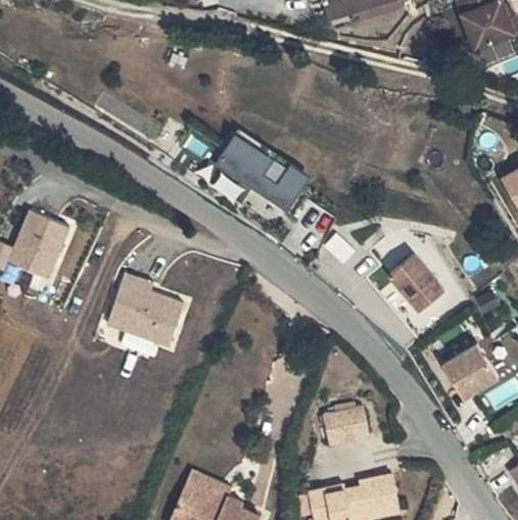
[(394,0),(317,0),(325,28),(397,7),(394,0)]
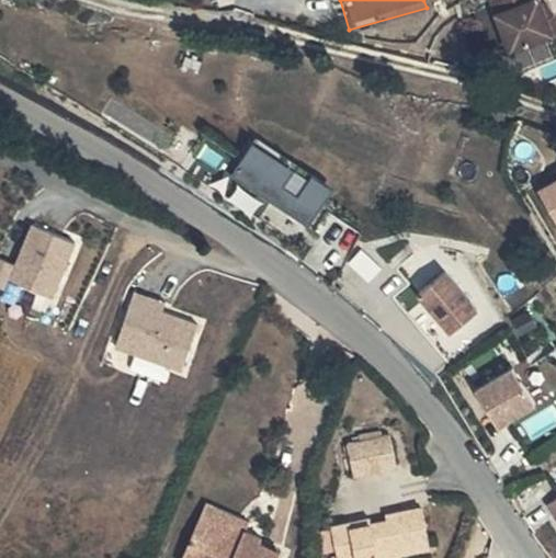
[(508,25),(495,31),(509,67),(555,48),(555,45),(551,33),(544,35),(530,0),(511,0),(500,4),(502,10),(508,25)]
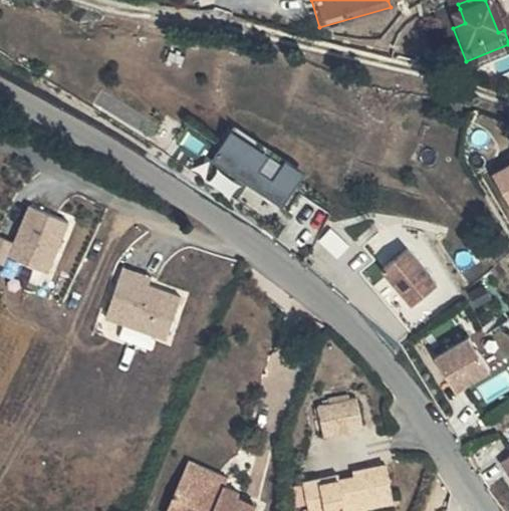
[(465,23),(460,9),(447,14),(453,28),(465,23)]
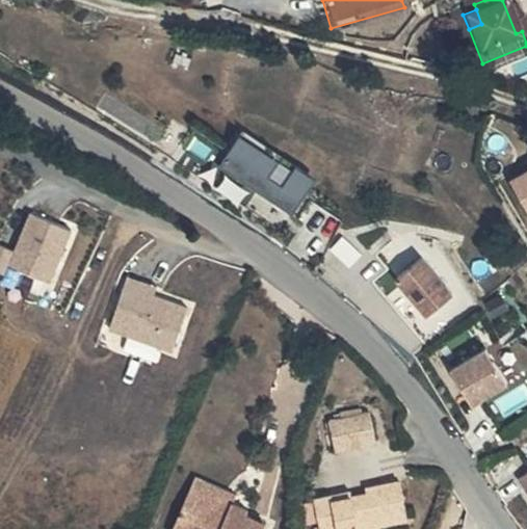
[(296,168),(283,188),(268,179),(280,162),(241,137),(220,169),(290,214),(313,179),(296,168)]
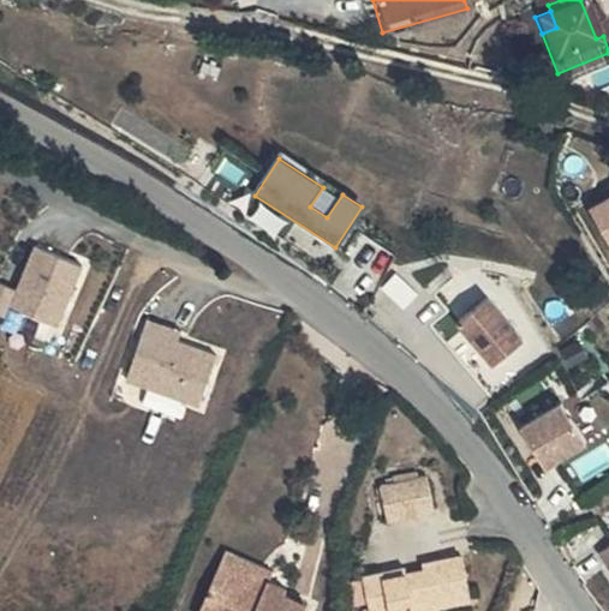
[(608,199),(589,211),(608,245),(608,199)]
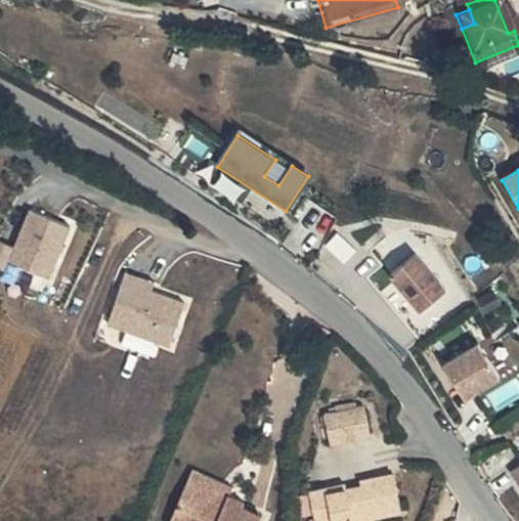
[(69,225),(29,209),(13,249),(0,243),(0,267),(6,270),(10,258),(50,273),(69,225)]
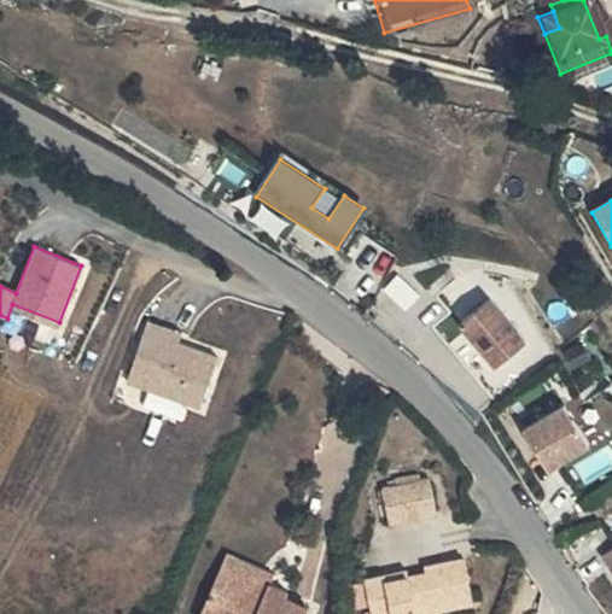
[(487,300),(459,325),(493,366),(522,341),(487,300)]
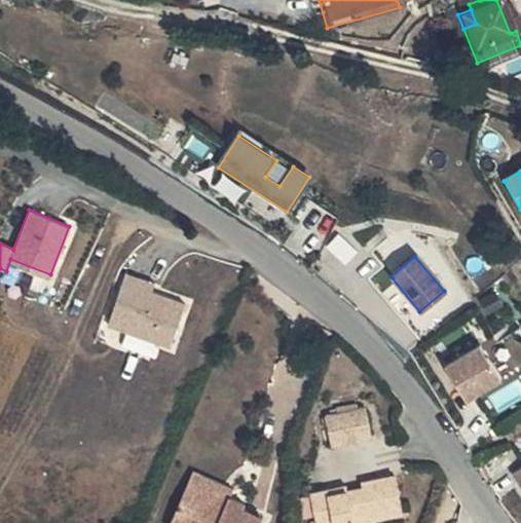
[(137,288),(139,279),(123,274),(108,326),(171,344),(184,302),(150,292),(137,288)]
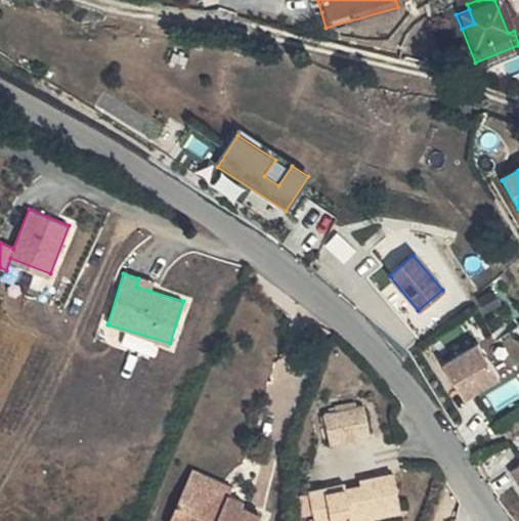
[(149,291),(152,283),(138,278),(136,287),(149,291)]
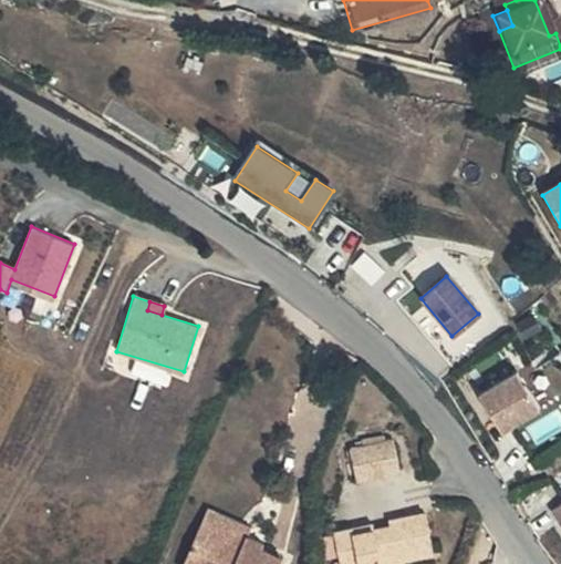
[(531,317),(516,326),(525,340),(540,331),(531,317)]
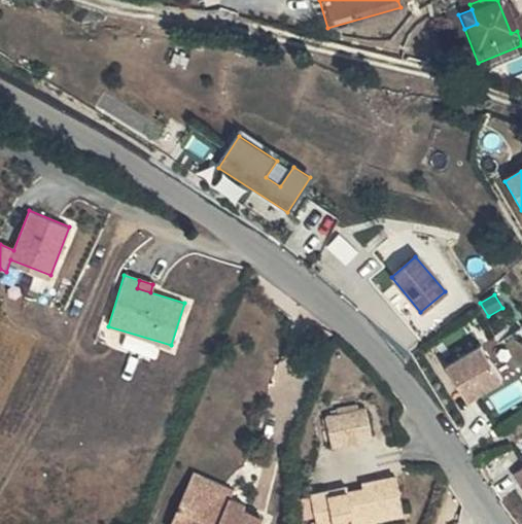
[(149,358),(153,345),(125,337),(120,350),(149,358)]
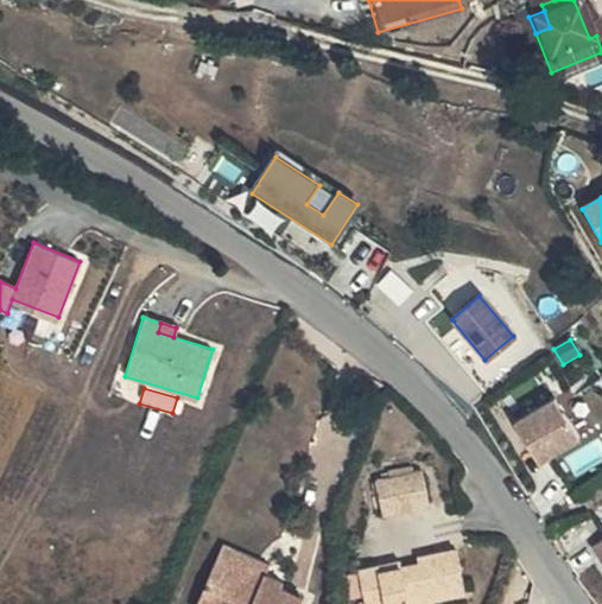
[(577,437),(553,398),(513,421),(538,461),(577,437)]
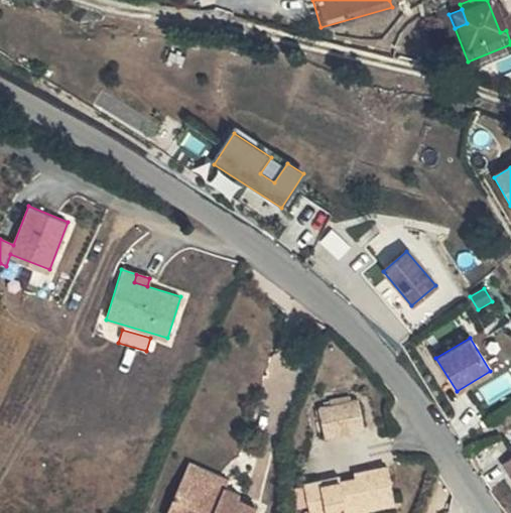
[(315,409),(323,438),(364,429),(357,400),(315,409)]
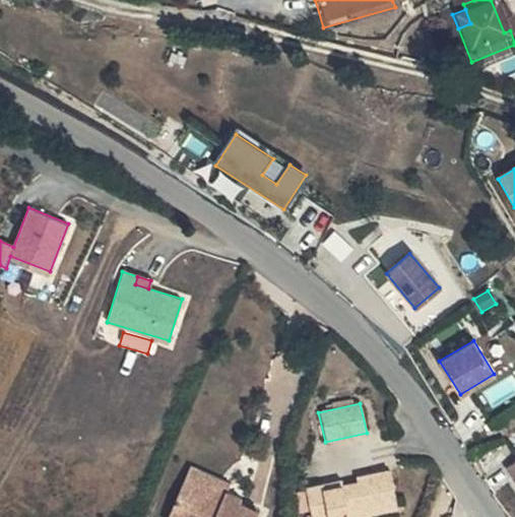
[(191,465),(185,483),(218,497),(222,488),(226,479),(191,465)]
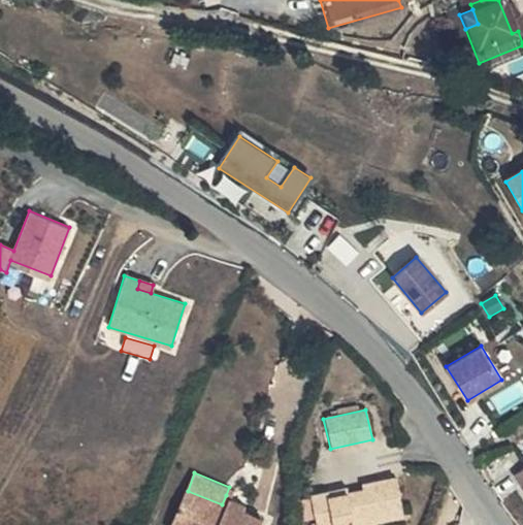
[(355,524),(403,513),(394,478),(364,484),(365,488),(349,491),(348,488),(315,495),(320,524),(355,524)]
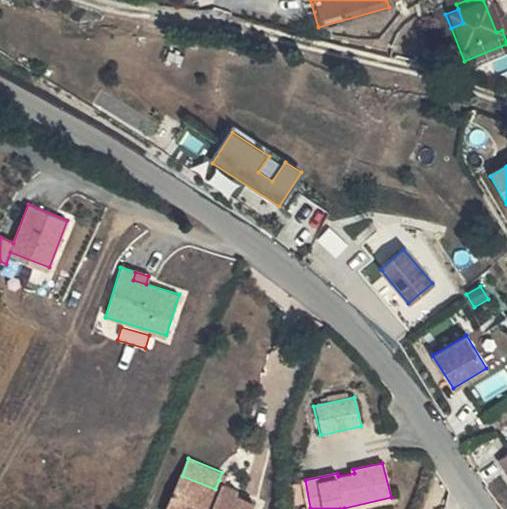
[(215,489),(182,476),(168,508),(252,508),(253,505),(234,498),(238,488),(219,480),(215,489)]
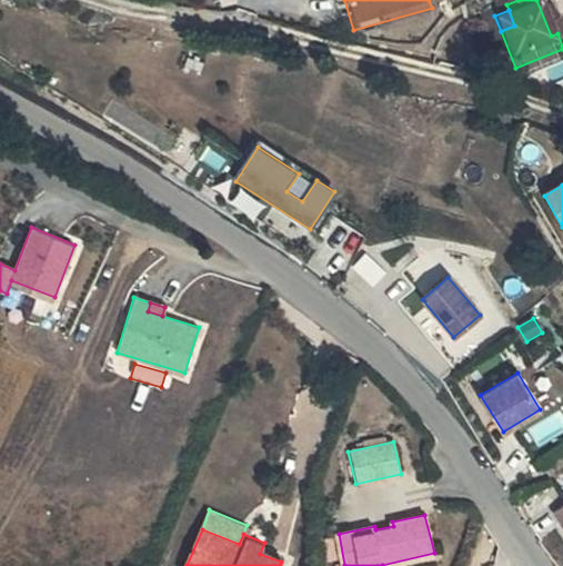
All buildings are outlined.
